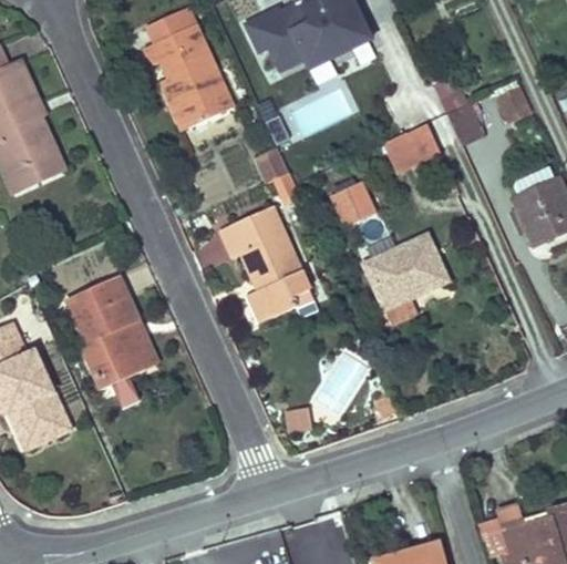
[(282,71),(308,59),(311,65),(374,34),(357,0),(282,0),(280,1),(255,13),(245,18),(247,21),(260,51),(270,47),(282,71)]
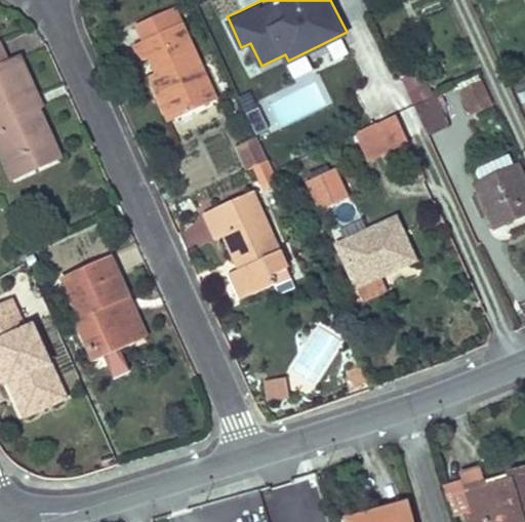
[(143,37),(182,19),(176,7),(137,26),(143,37)]
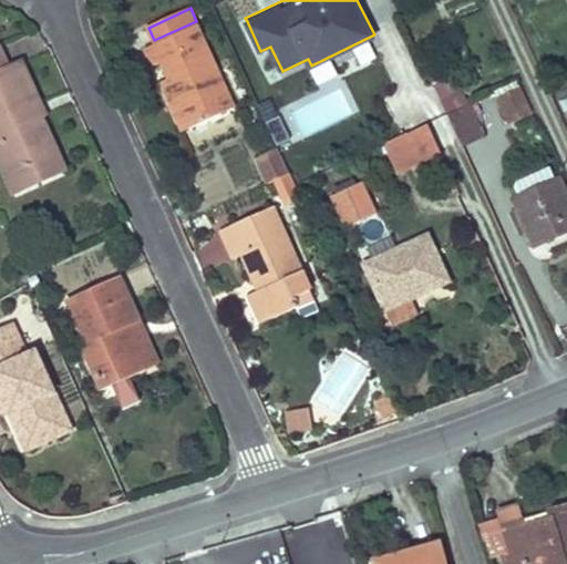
[(162,59),(169,75),(192,124),(235,103),(196,21),(154,40),(146,44),(154,62),(162,59)]
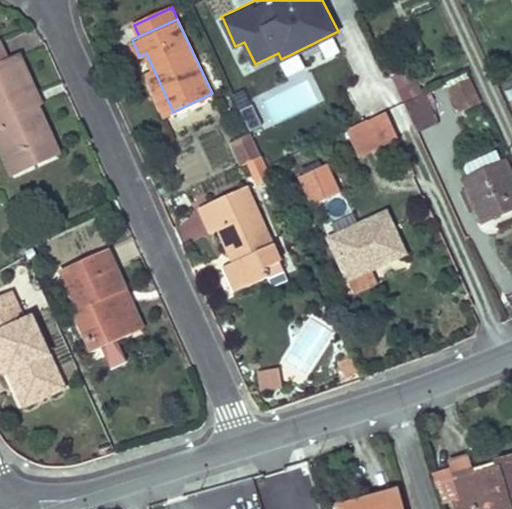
[(0,124),(7,121),(21,151),(54,137),(33,93),(37,91),(19,53),(6,59),(0,44),(0,124)]
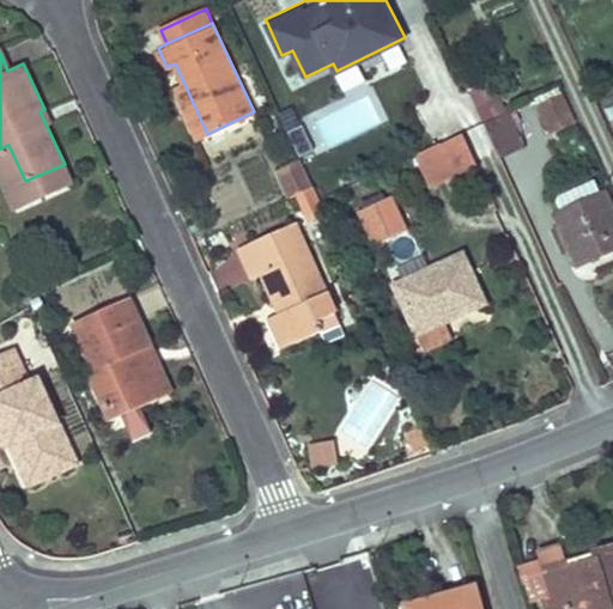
[(207,134),(183,81),(175,85),(199,138),(207,134)]
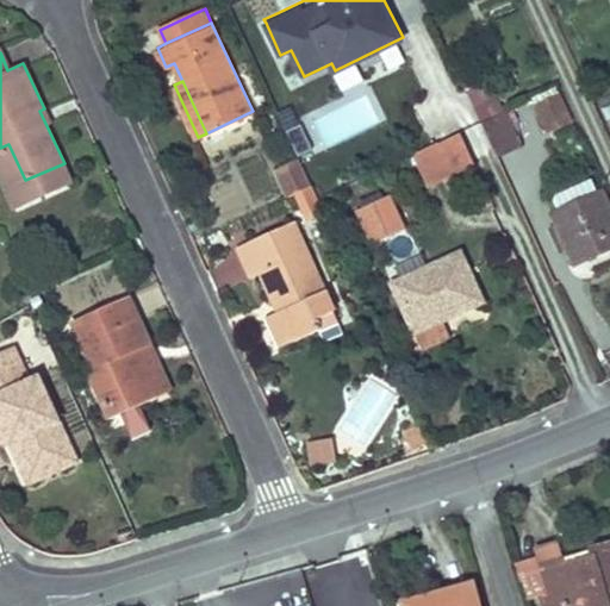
[(498,93),(473,104),(480,119),(496,154),(521,142),(498,93)]
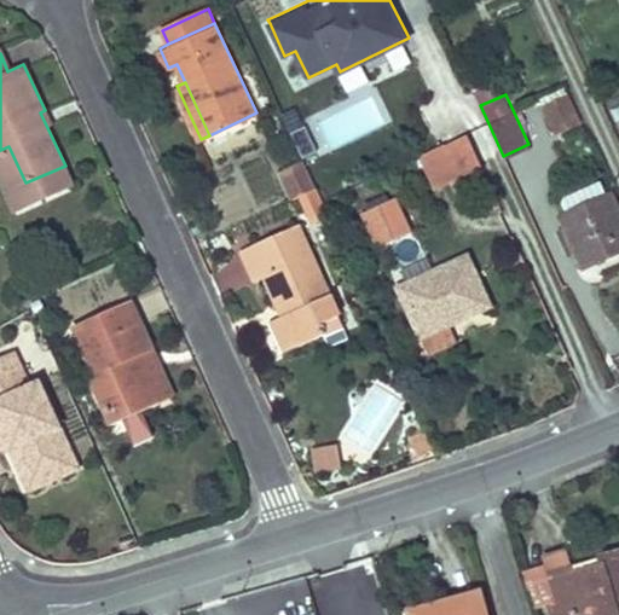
[(566,94),(545,104),(557,129),(578,119),(566,94)]
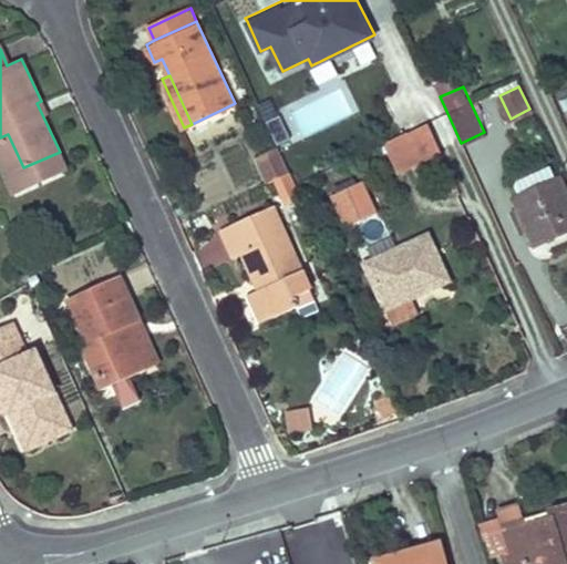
[(290,139),(279,116),(267,122),(278,144),(290,139)]
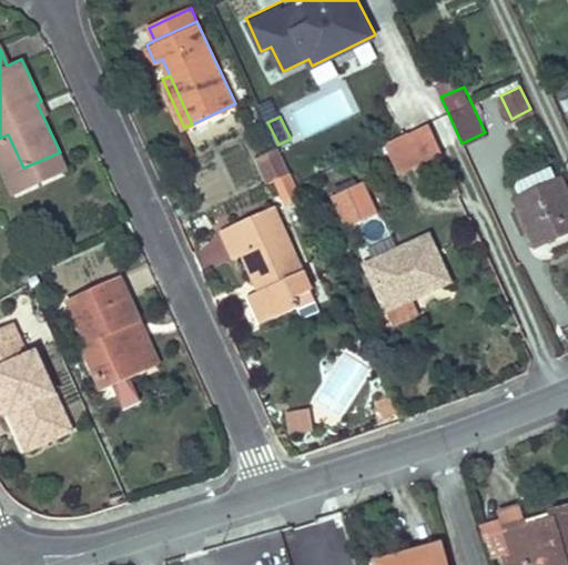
[(427,124),(385,145),(397,172),(440,151),(427,124)]
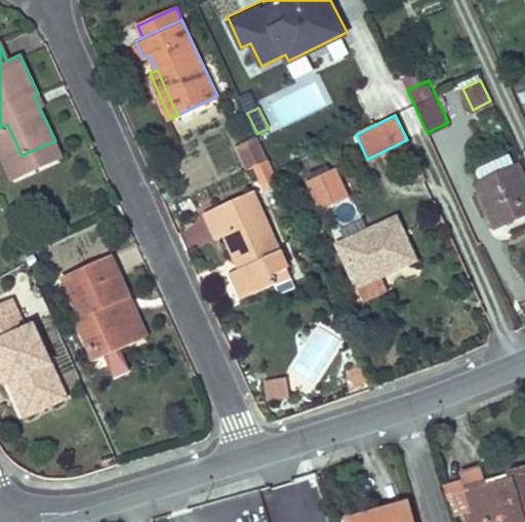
[(0,127),(0,146),(13,174),(62,154),(55,141),(22,155),(7,124),(0,127)]
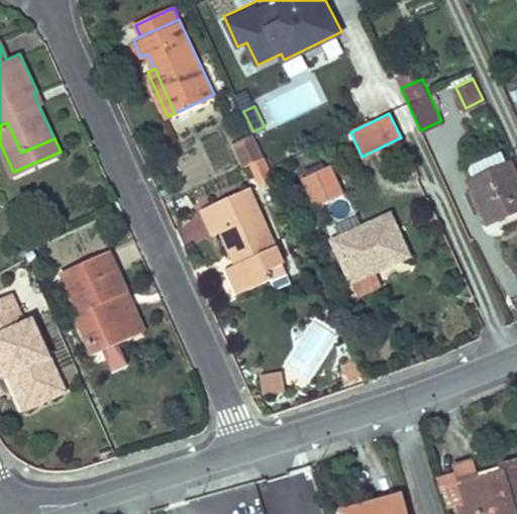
[(261,155),(251,135),(235,142),(244,162),(249,160),(261,155)]
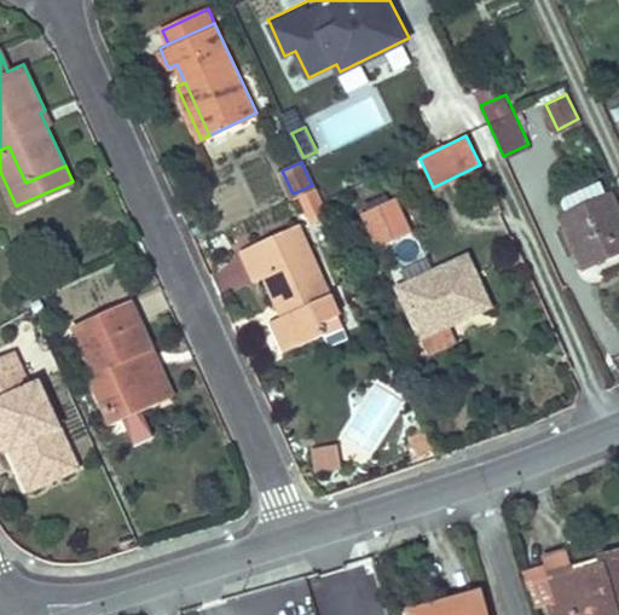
[(322,207),(312,185),(299,191),(308,213),(322,207)]
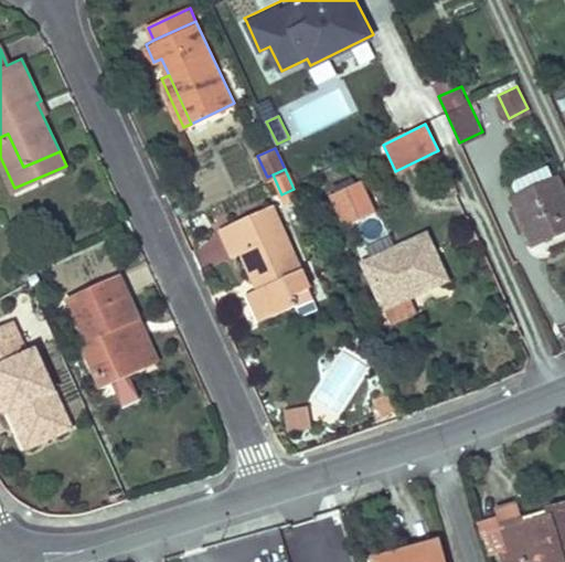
[(511,198),(514,205),(525,230),(531,243),(564,228),(564,188),(560,176),(511,198)]
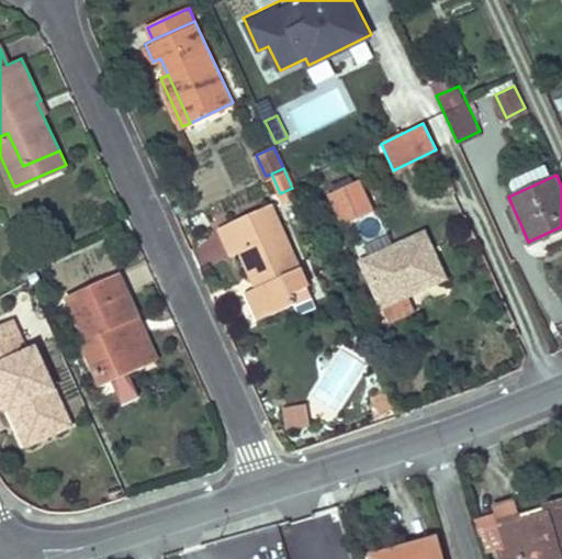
[(359,179),(332,191),(344,216),(371,205),(359,179)]
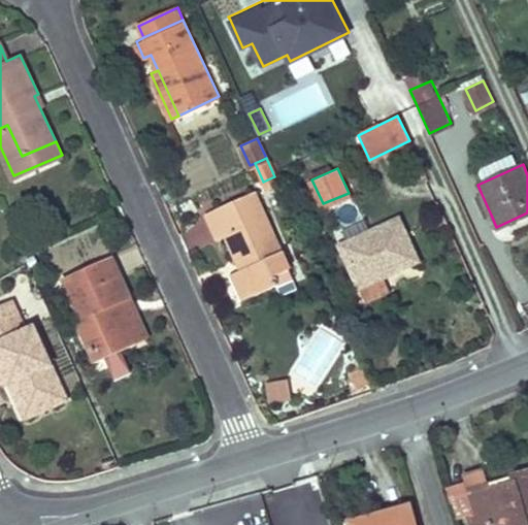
[(255,190),(206,211),(218,237),(227,234),(241,268),(232,272),(243,297),(278,282),(283,291),(296,285),(255,190)]
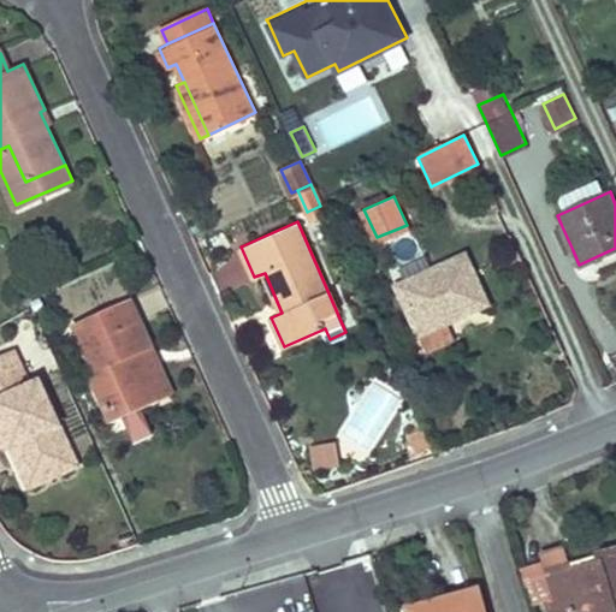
[(573,250),(561,224),(554,227),(567,253),(573,250)]
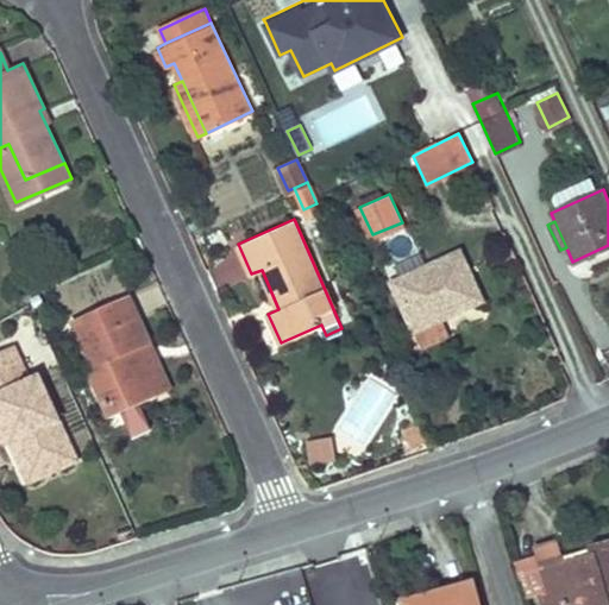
[(401,275),(393,278),(412,321),(439,309),(443,315),(481,300),(458,249),(426,263),(401,275)]
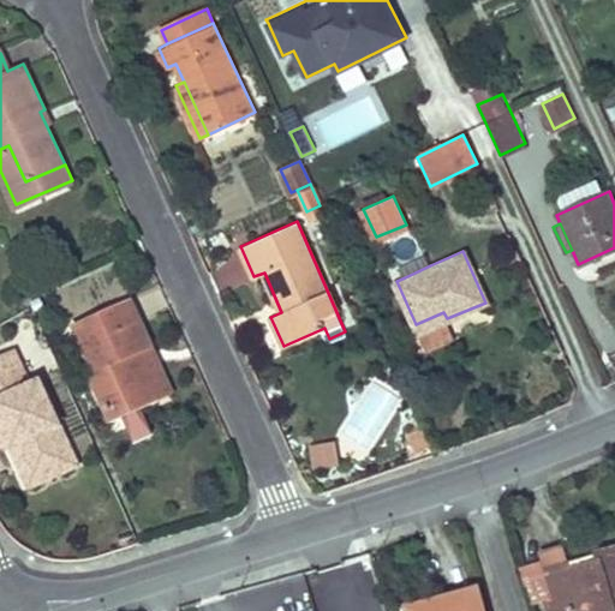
[(400,264),(405,277),(430,265),(425,253),(400,264)]
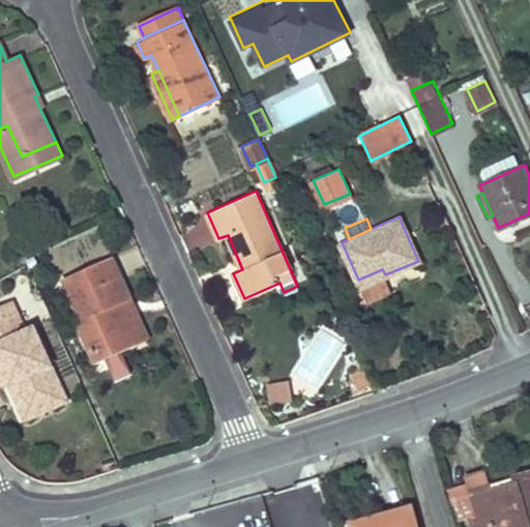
[(138,342),(120,302),(131,298),(112,256),(65,275),(85,321),(80,323),(96,360),(138,342)]
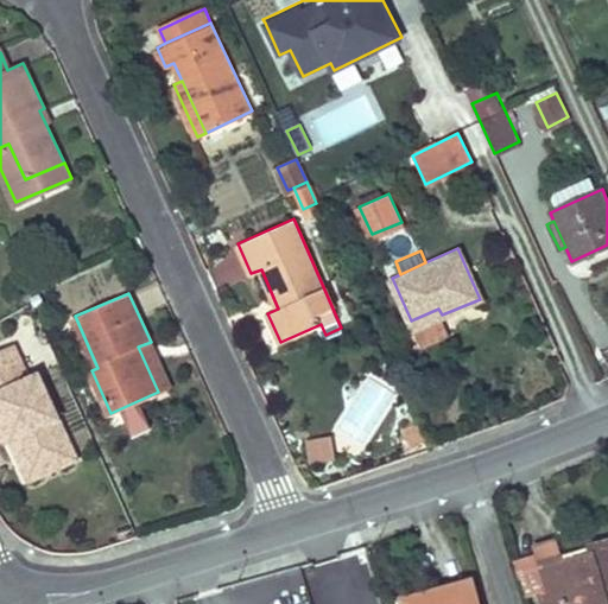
[(438,309),(411,320),(420,342),(448,329),(442,315),(438,309)]
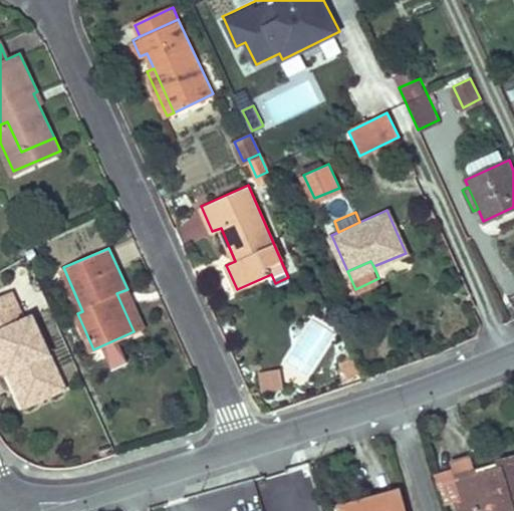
[(12,289),(0,294),(0,346),(3,353),(8,351),(15,367),(10,368),(11,370),(20,391),(59,372),(33,314),(25,318),(12,289)]
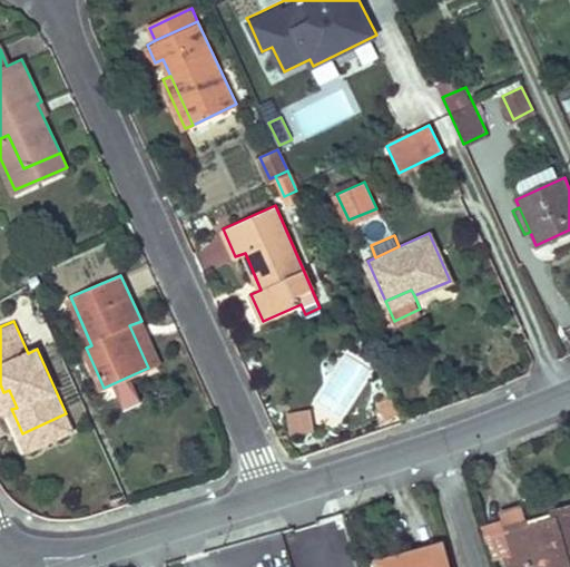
[(141,321),(129,325),(148,368),(160,363),(141,321)]
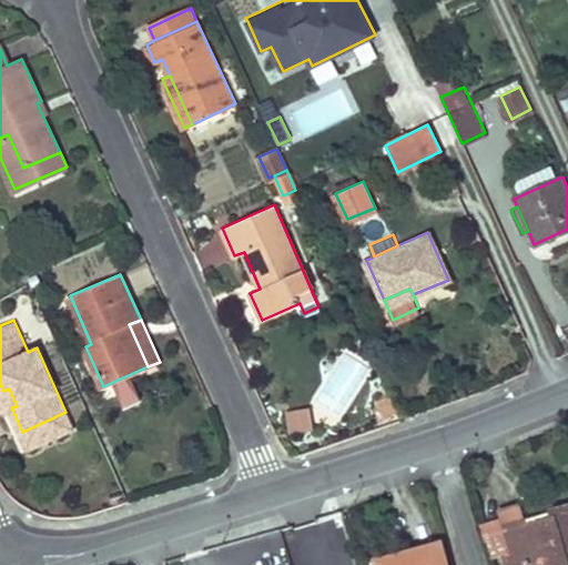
[(0,400),(6,413),(12,410),(11,407),(17,406),(9,389),(3,391),(0,383),(0,400)]
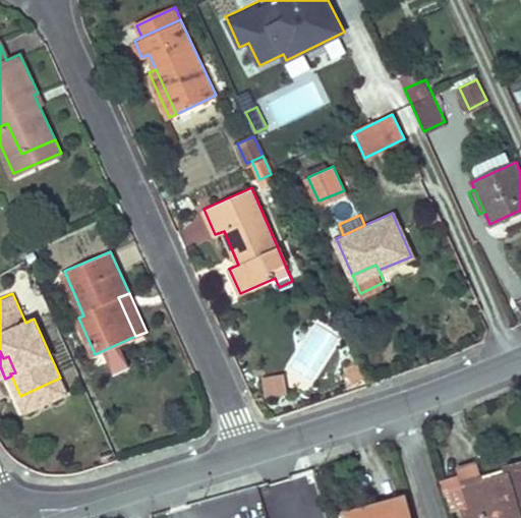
[(365,376),(358,360),(346,366),(353,381),(365,376)]
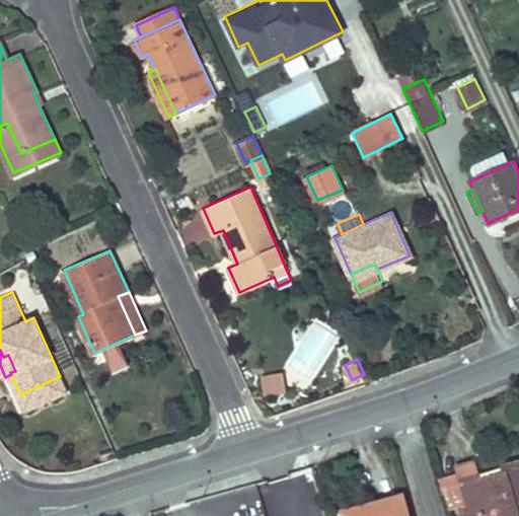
[(285,383),(282,364),(262,367),(265,387),(285,383)]
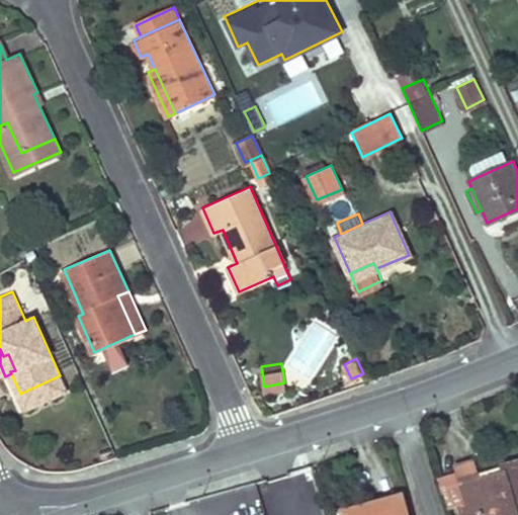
[(20,394),(24,403),(64,384),(60,375),(20,394)]
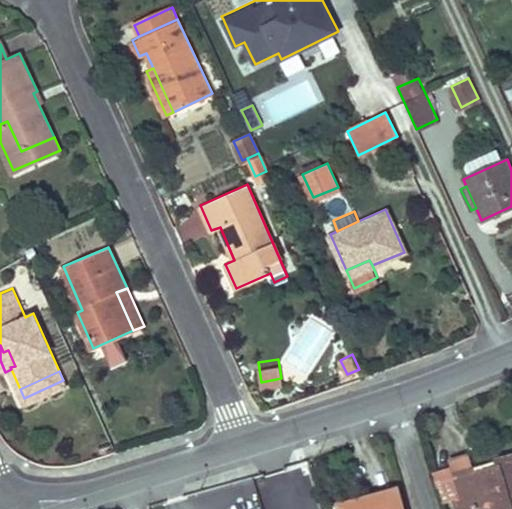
[(472,475),(469,467),(453,472),(460,500),(453,502),(454,508),(511,508),(511,454),(495,459),(497,468),(472,475)]
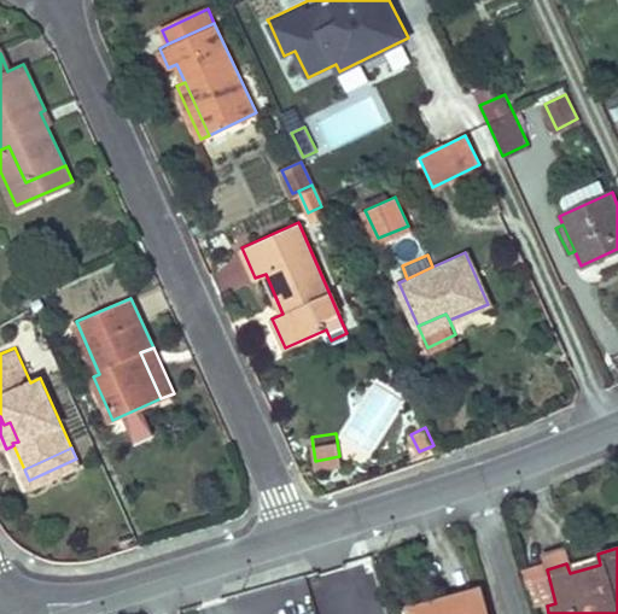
[(544,565),(547,569),(566,563),(563,551),(543,557),(544,565)]
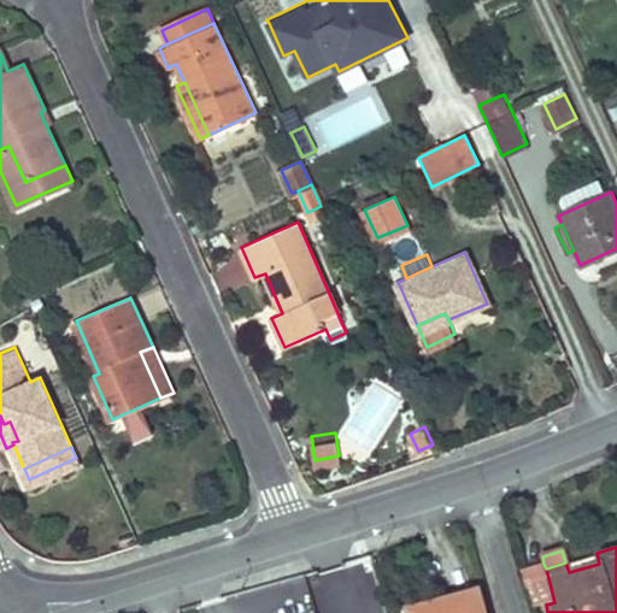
[(597,553),(565,563),(569,572),(599,564),(597,553)]
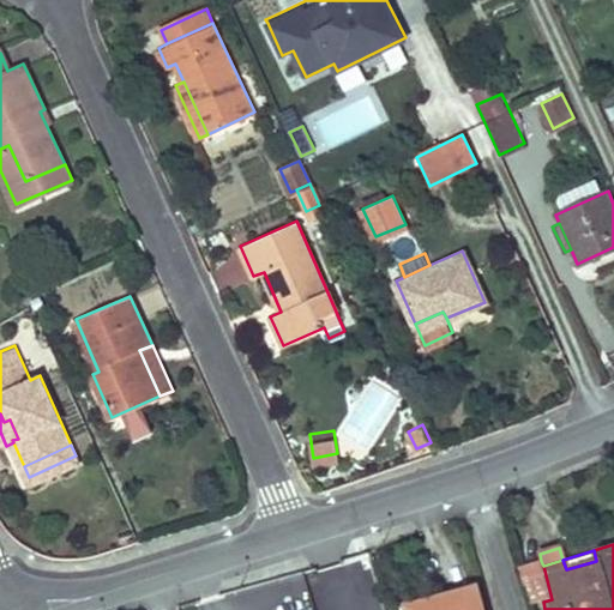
[(543,602),(552,599),(543,566),(541,561),(522,566),(533,604),(543,602)]
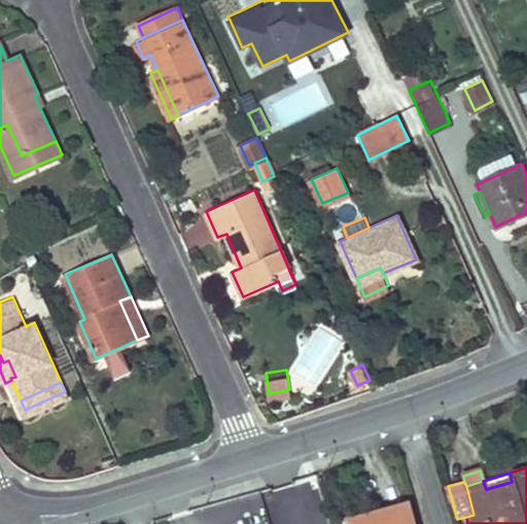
[(374,510),(347,517),(348,523),(413,523),(408,504),(376,514),(374,510)]
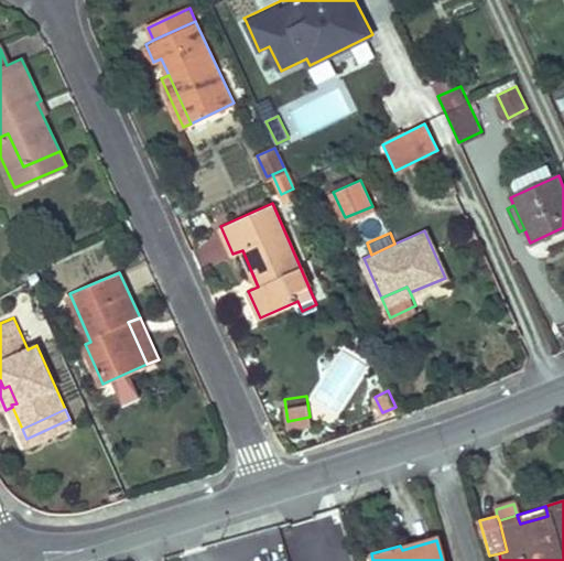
All buildings are outlined.
